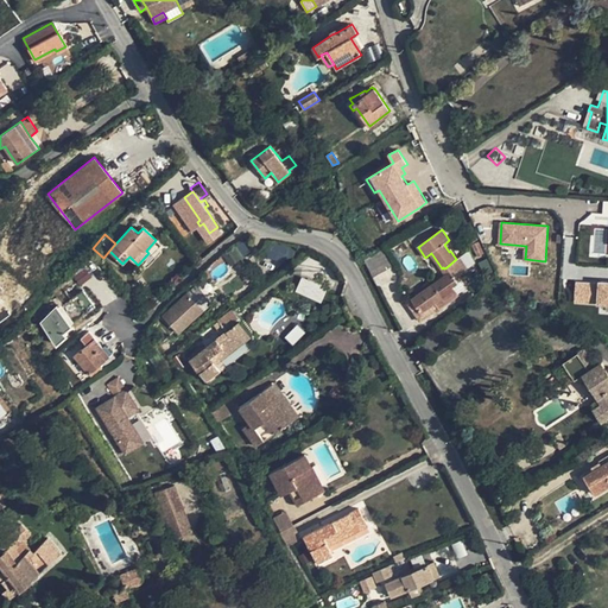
[(266,241),(263,257),(287,263),(291,248),(266,241)]
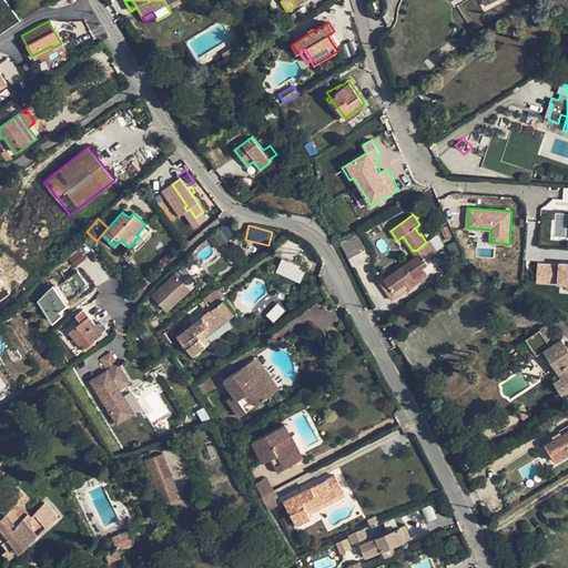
[(210,241),(217,249),(232,234),(224,226),(210,241)]
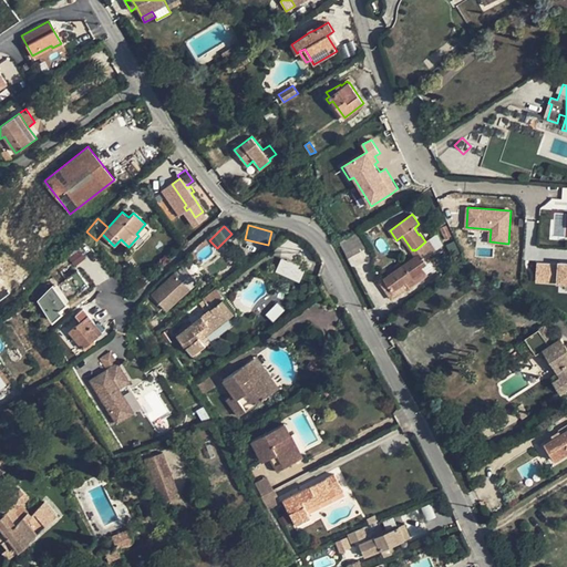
[(370,247),(360,229),(339,241),(348,259),(370,247)]
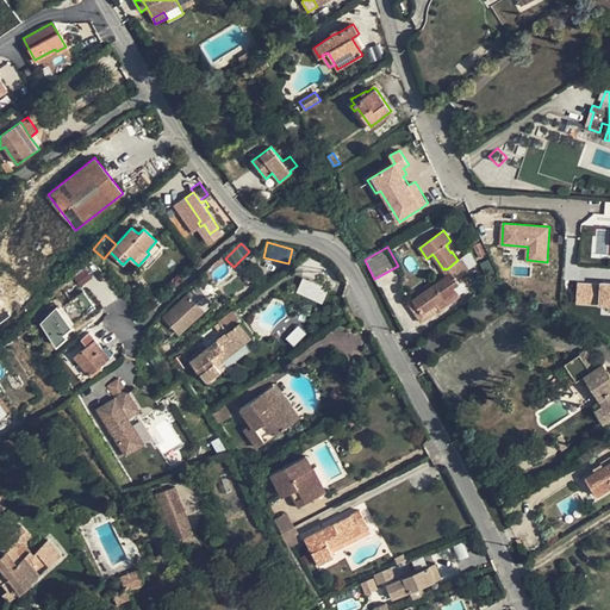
[(458,260),(448,268),(452,273),(456,279),(461,275),(470,269),(461,257),(458,260)]
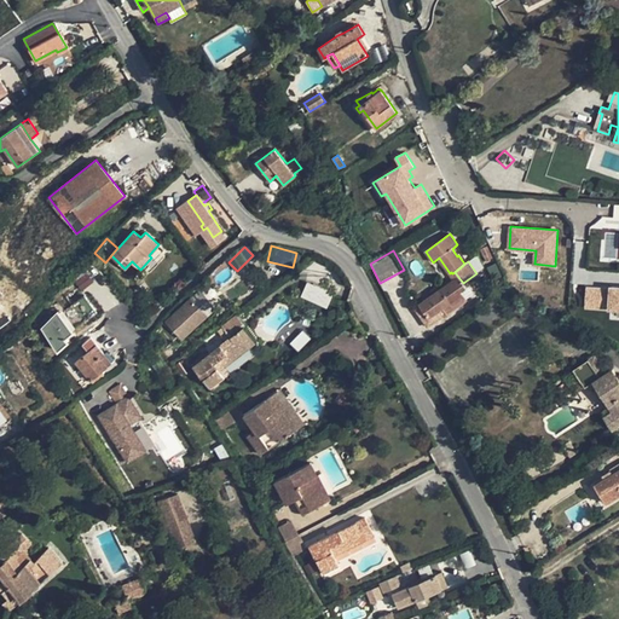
[(453,279),(420,304),(431,318),(440,310),(444,307),(449,313),(467,300),(462,291),(467,288),(463,283),(458,277),(453,279)]
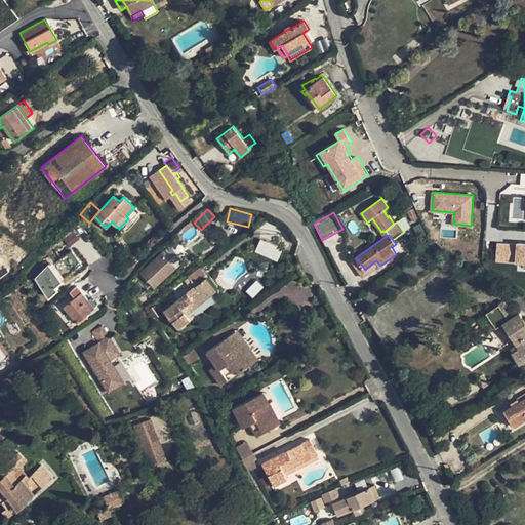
[(259,240),(254,252),(277,261),(282,249),(259,240)]
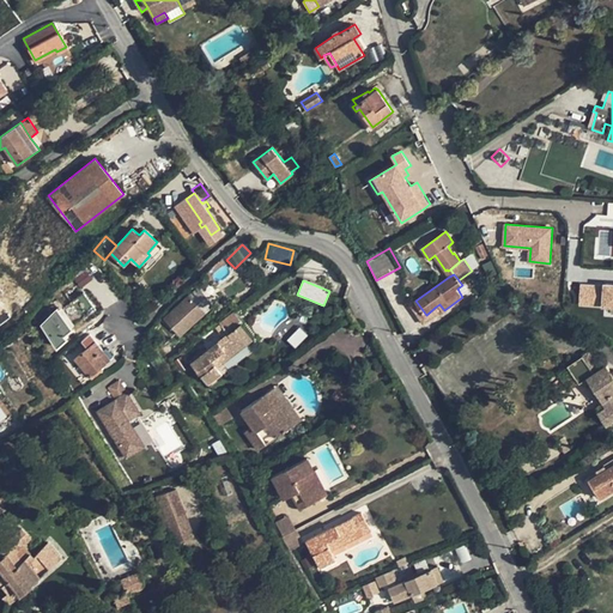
[(612,284),(607,284),(607,285),(583,284),(581,303),(612,305),(612,284)]
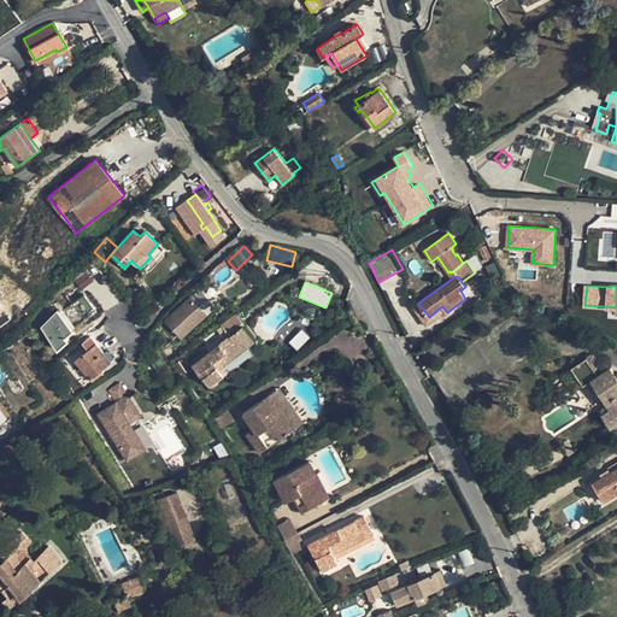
[(131,291),(124,295),(139,316),(145,311),(131,291)]
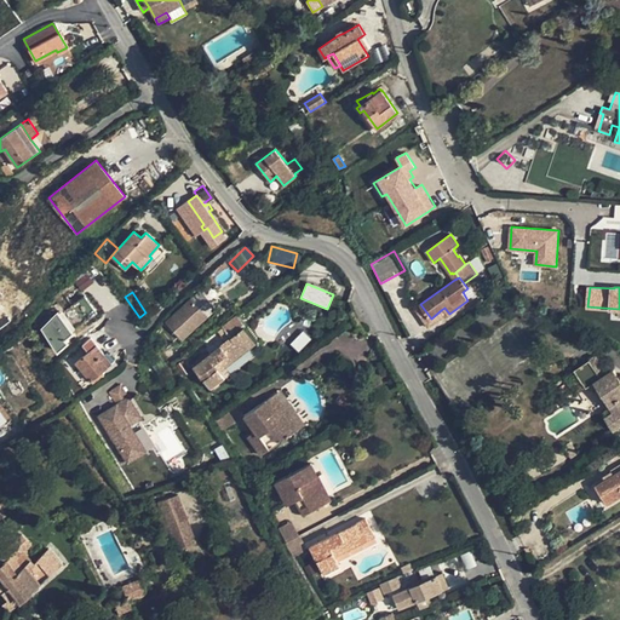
[(85,296),(73,304),(85,321),(97,313),(85,296)]
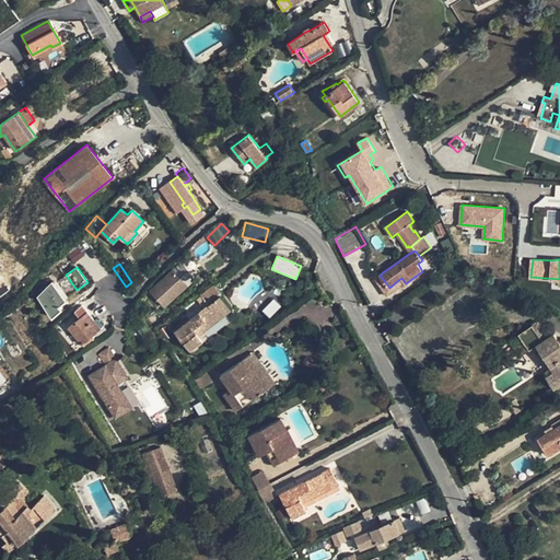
[(173,269),(150,291),(164,307),(187,284),(173,269)]
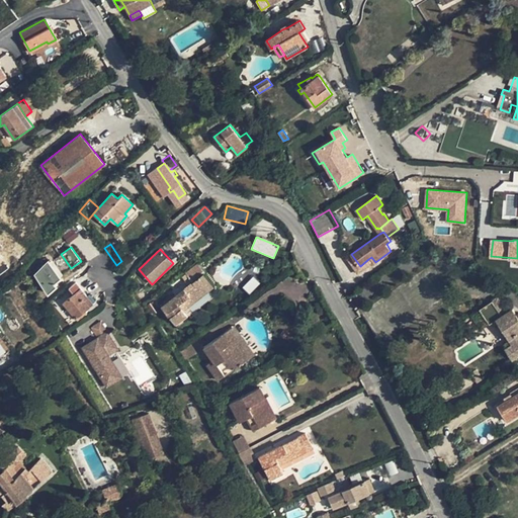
[(360,266),(351,254),(346,258),(358,274),(372,264),(368,259),(360,266)]
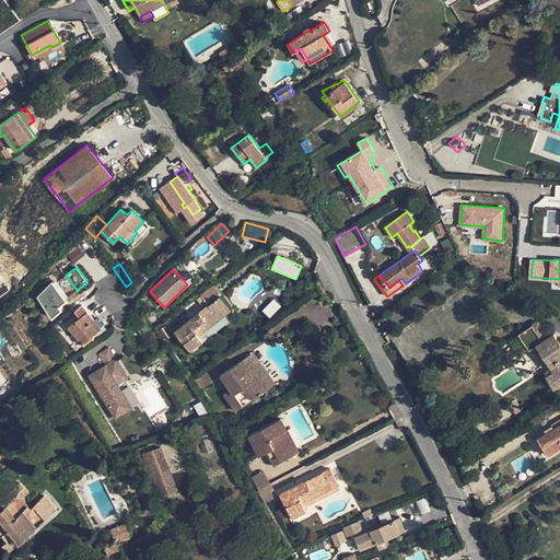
[(50,317),(70,302),(55,281),(34,296),(50,317)]
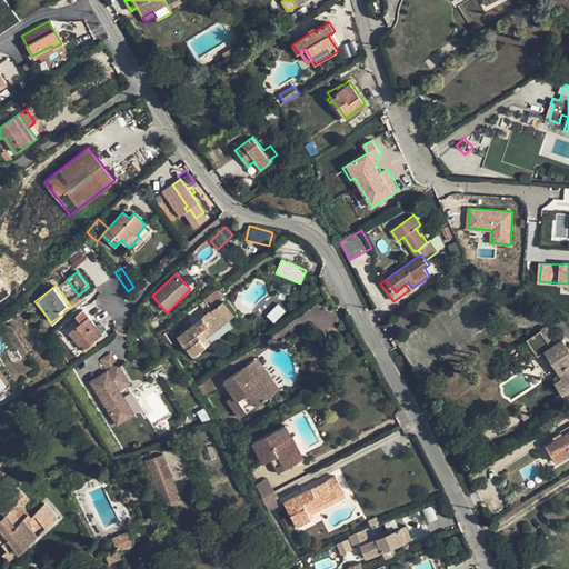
[(199,338),(232,312),(223,301),(225,300),(217,289),(203,299),(208,306),(212,310),(193,325),(177,337),(183,345),(193,357),(206,347),(201,341),(199,338)]
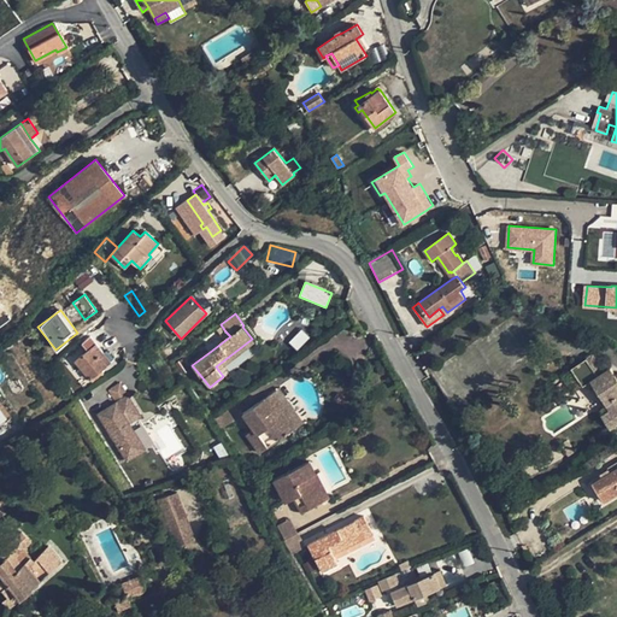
[(301,330),(288,342),(297,350),(309,338),(301,330)]
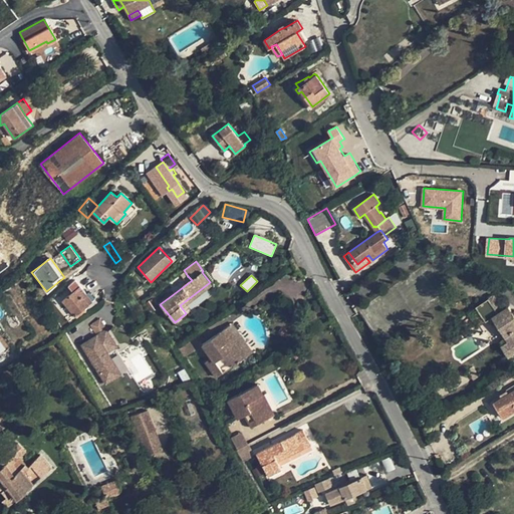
[(188,276),(172,289),(175,293),(192,280),(188,276)]
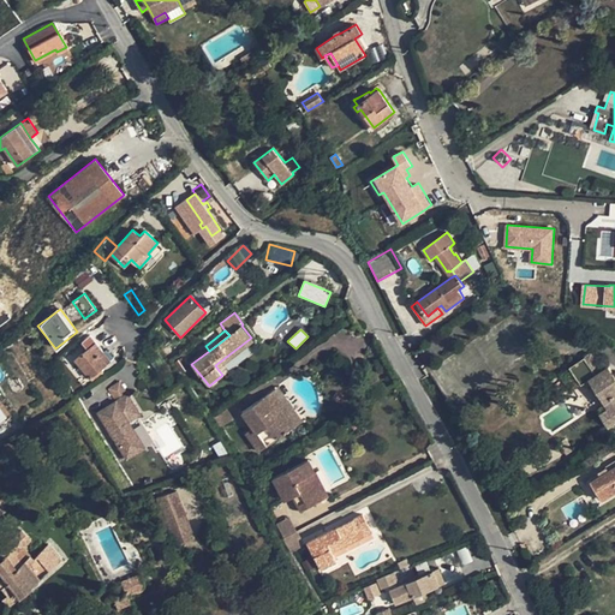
[(103,352),(89,335),(82,341),(88,348),(76,359),(90,376),(94,372),(97,370),(106,363),(99,354),(103,352)]
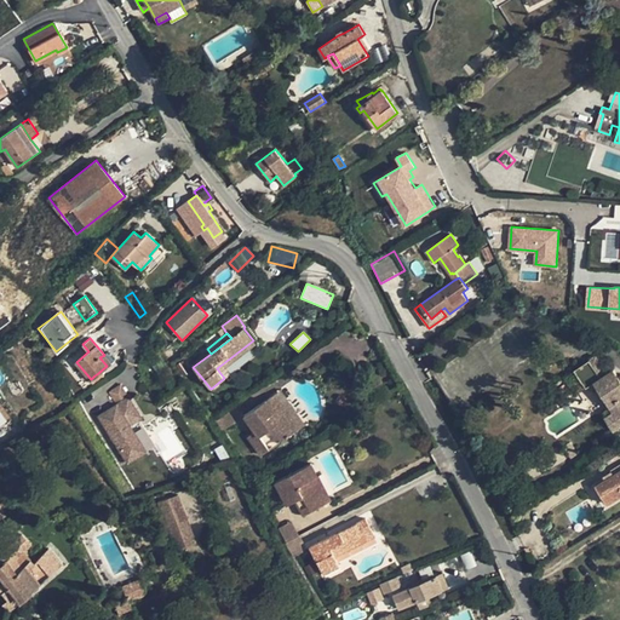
[(253,340),(217,368),(219,372),(256,343),(253,340)]
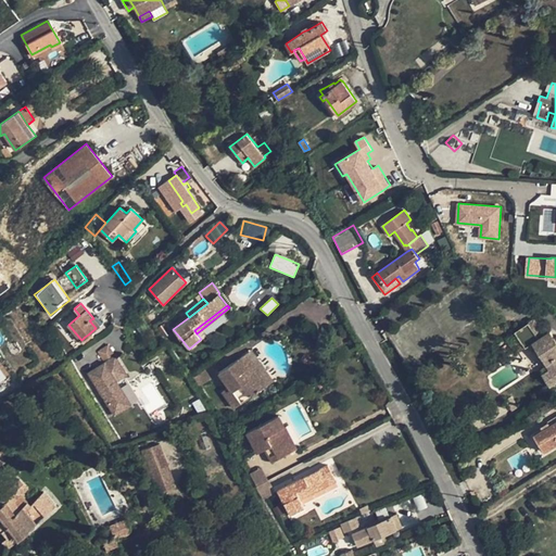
[(93,318),(89,320),(96,328),(99,326),(93,318)]
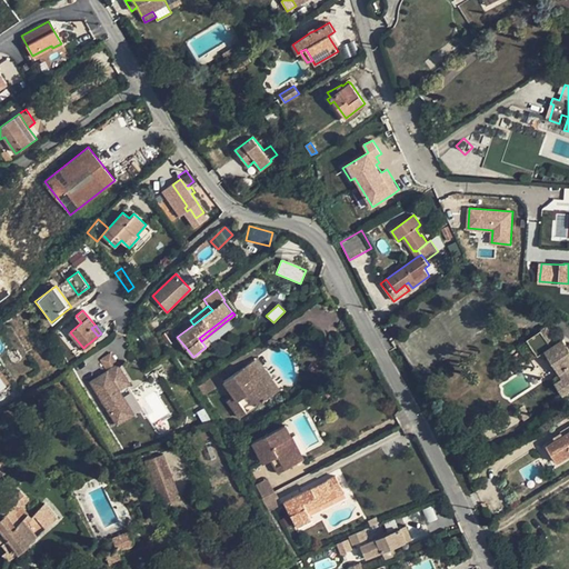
[(547,327),(528,340),(539,356),(543,352),(546,351),(560,373),(557,376),(553,378),(565,396),(568,392),(568,348),(568,347),(563,339),(558,343),(547,327)]
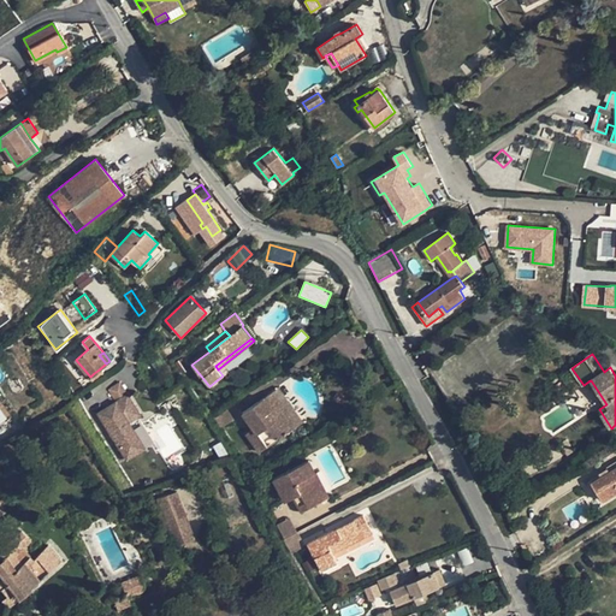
[(588,381),(603,407),(606,404),(591,380),(588,381)]
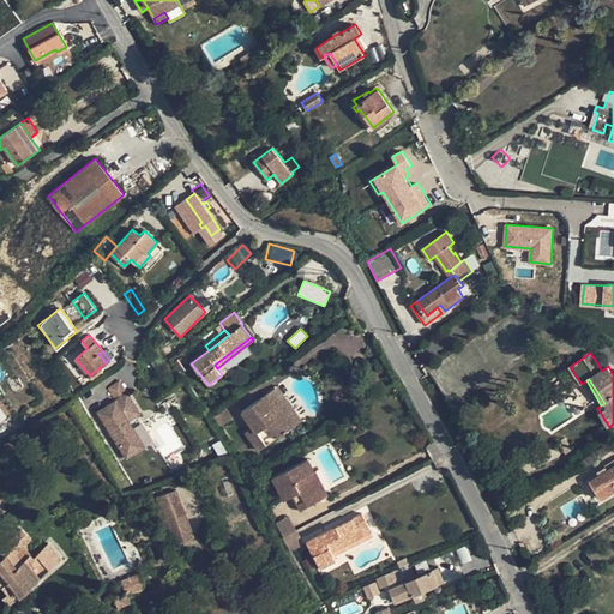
[(120,383),(108,387),(113,397),(124,391),(120,383)]
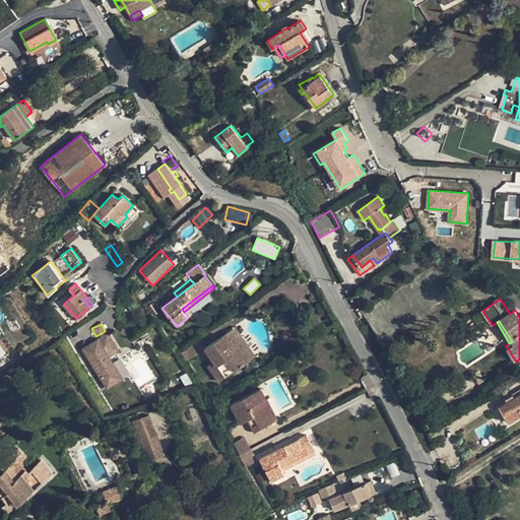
[(236,327),(229,331),(250,360),(256,355),(236,327)]
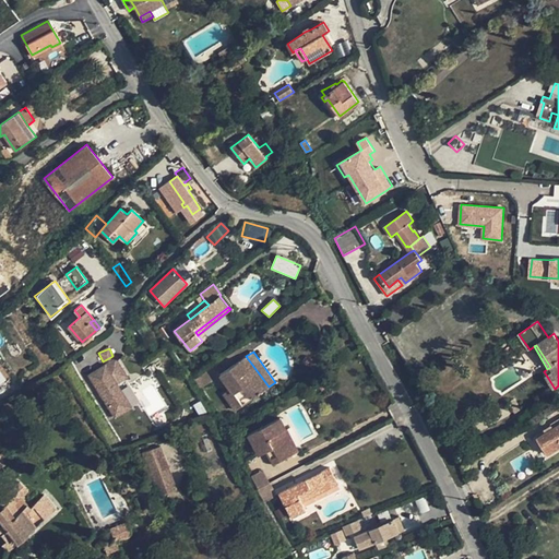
[(246,356),(221,375),(230,389),(224,393),(236,411),(242,405),(234,393),(246,385),(254,397),(269,387),(246,356)]
